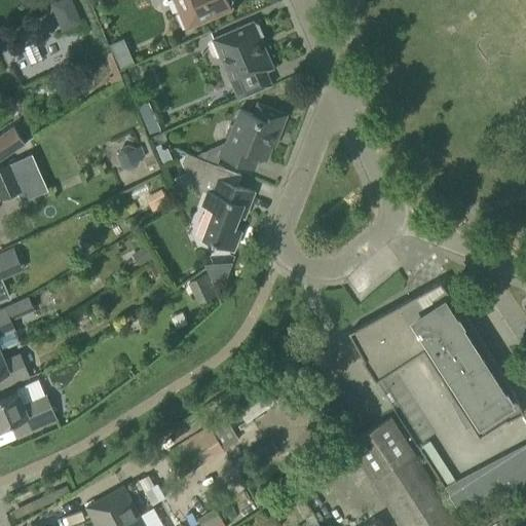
[(82,23),(77,10),(71,0),(60,0),(49,5),(62,32),(82,23)]
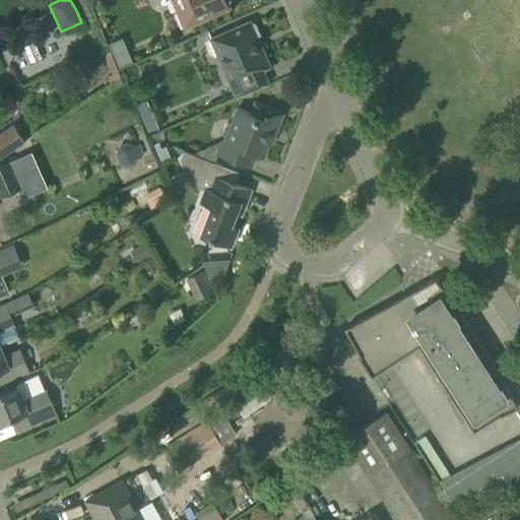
[(171,0),(184,29),(210,18),(229,10),(226,4),(229,1),(228,0),(171,0)]
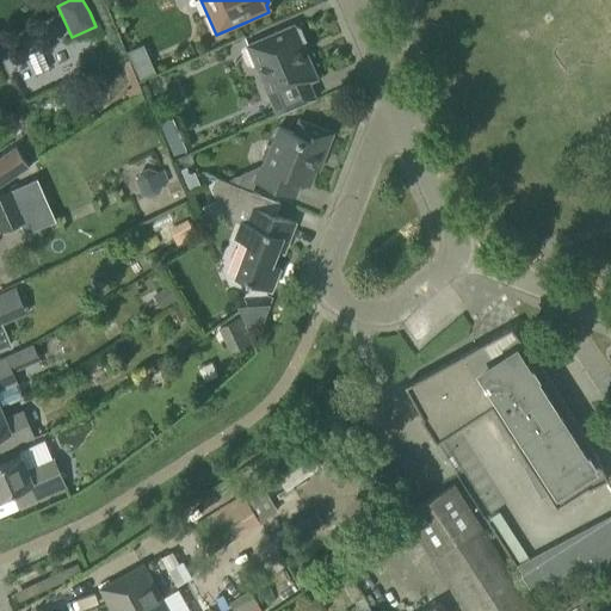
[(277,116),(294,109),(315,99),(308,82),(318,79),(302,45),(304,41),(300,29),(295,28),(294,25),(247,45),(277,116)]
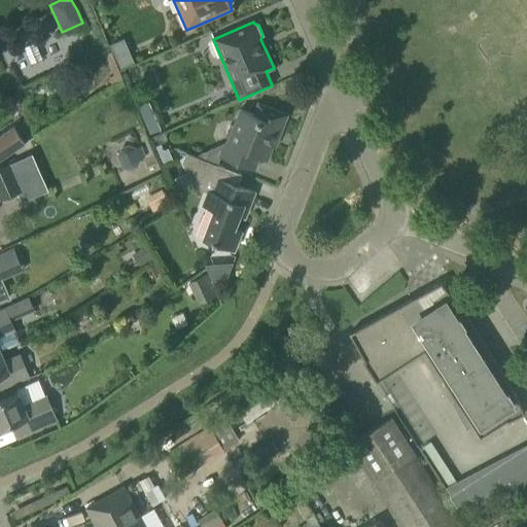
[(120,68),(136,61),(131,49),(124,53),(119,45),(112,49),(120,68)]
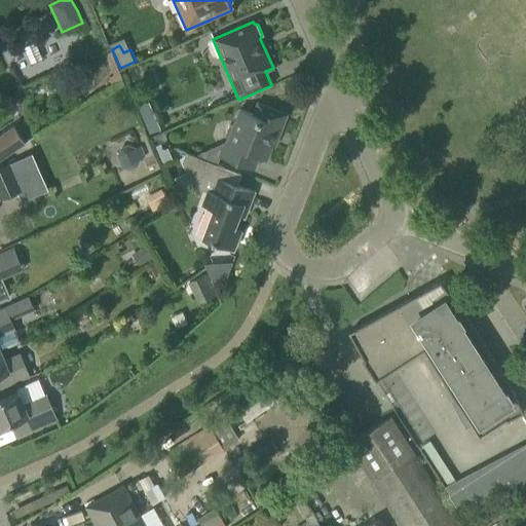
[(195,156),(197,157),(211,162),(216,164),(217,164),(220,157),(234,162),(254,170),(258,157),(266,160),(271,147),(273,148),(275,142),(273,141),(276,133),(279,133),(287,114),(257,103),(253,114),(239,109),(233,124),(228,126),(225,136),(227,141),(226,143),(224,143),(195,155),(195,156)]
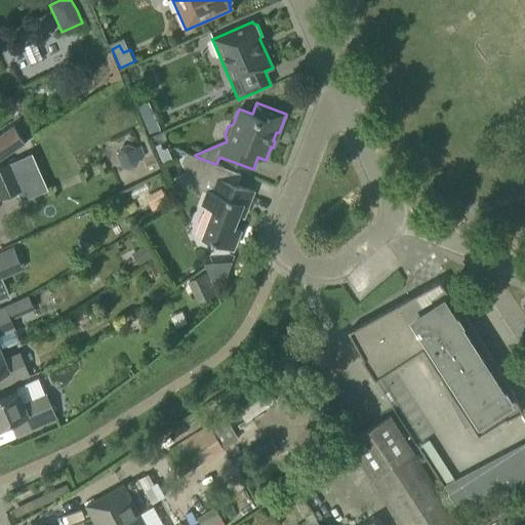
[(0,159),(25,144),(12,126),(0,134),(0,159)]
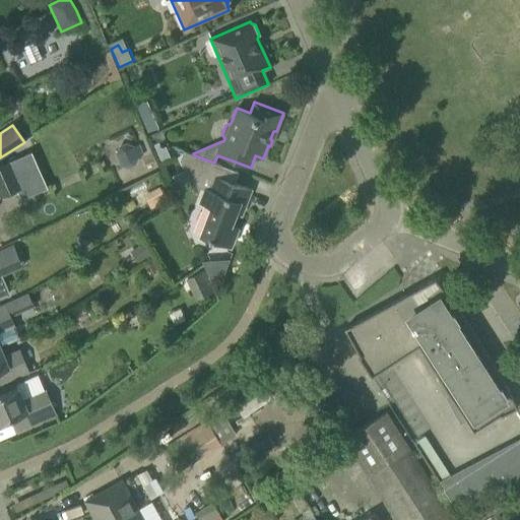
[(125,171),(147,161),(140,143),(118,152),(125,171)]
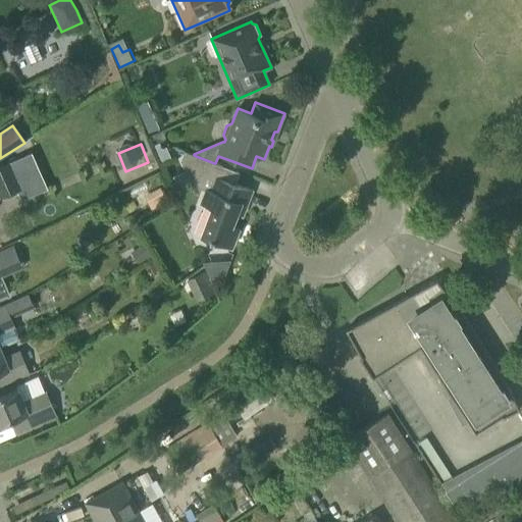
[(184,152),(180,161),(191,185),(205,191),(200,204),(211,208),(201,236),(206,238),(206,242),(214,245),(218,243),(230,247),(231,248),(239,229),(231,226),(237,213),(242,215),(246,205),(252,191),(235,185),(210,174),(214,163),(209,161),(196,156),(194,155),(184,152)]
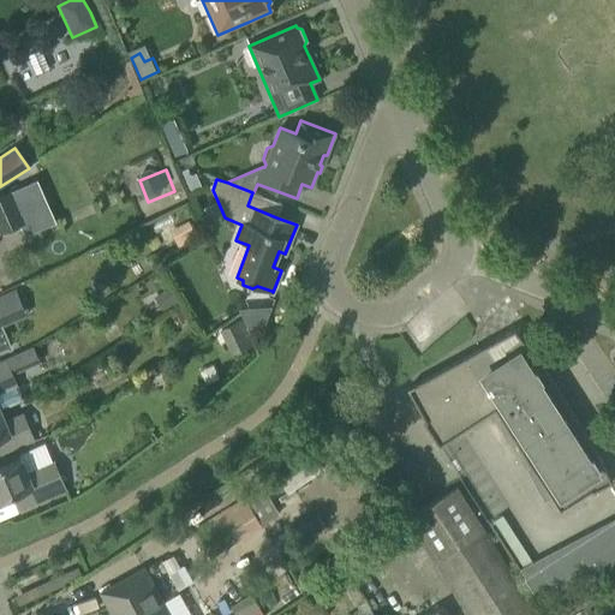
[(0,232),(19,225),(24,236),(55,222),(37,180),(0,197),(0,232)]
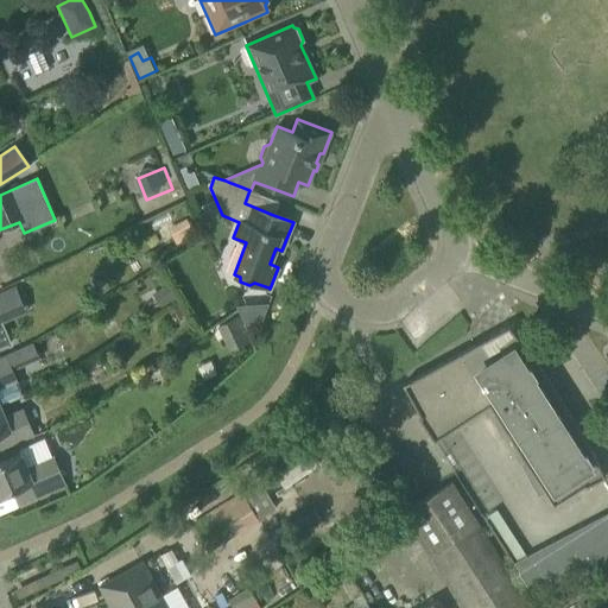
[(219,325),(229,349),(248,341),(238,317),(219,325)]
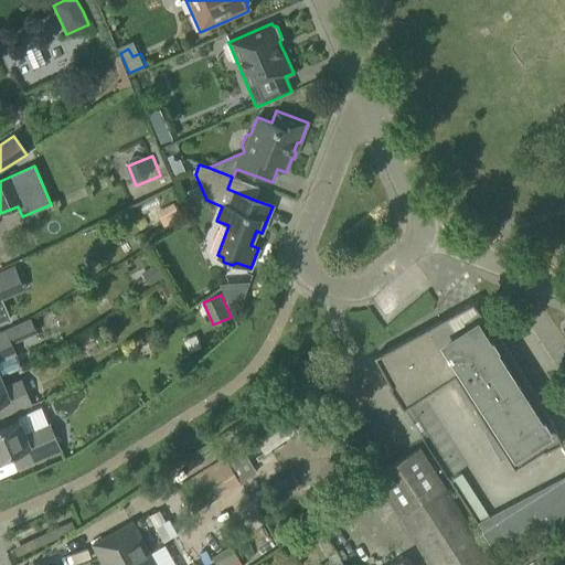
[(472,302),(374,356),(391,387),(390,388),(403,409),(454,376),(512,468),(562,444),(554,428),(546,413),(537,398),(529,384),(523,375),(514,361),(504,347),(491,327),(477,308),(472,302)]
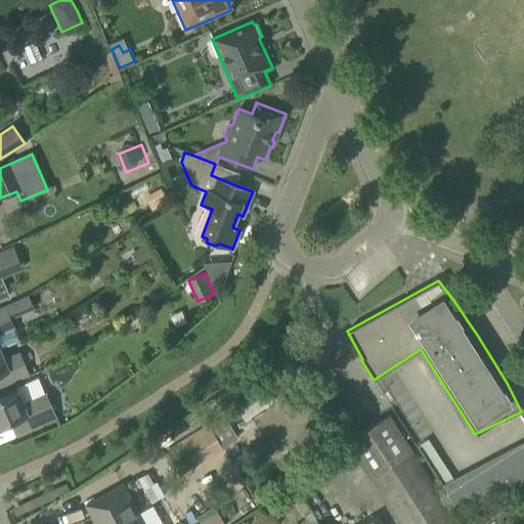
[(0,334),(13,329),(4,307),(0,308),(0,334)]
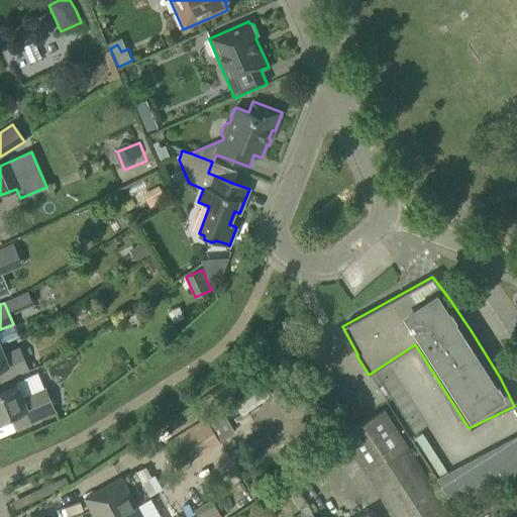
[(3,355),(0,346),(0,382),(0,383),(28,371),(19,349),(3,355)]
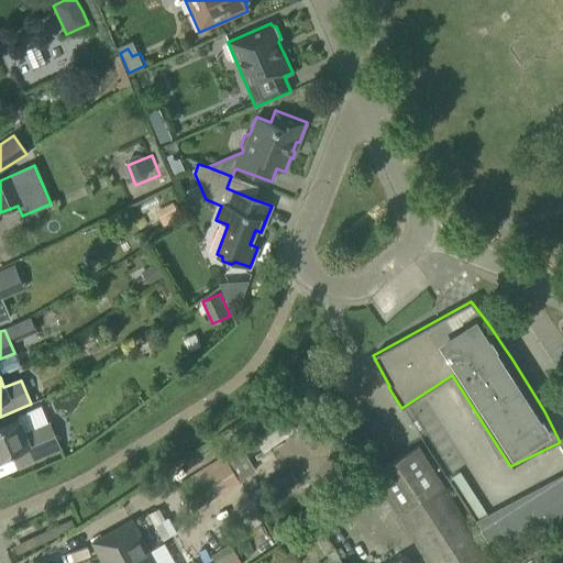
[(61,449),(50,423),(24,433),(19,420),(0,428),(0,459),(18,452),(23,464),(61,449)]
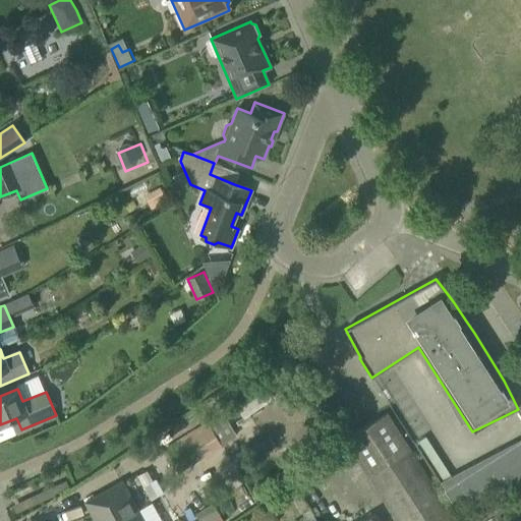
[(288,397),(281,401),(285,408),(292,404),(288,397)]
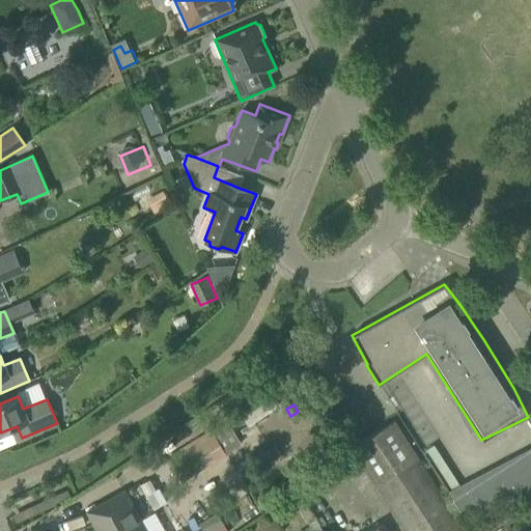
[(182,481),(224,454),(242,444),(228,422),(168,458),(182,481)]
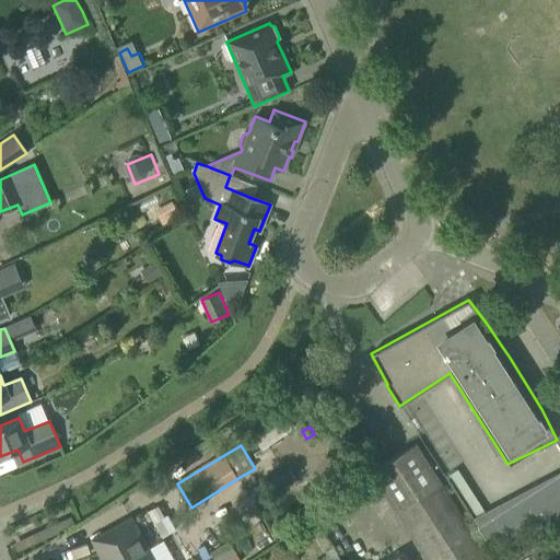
[(488,559),(413,445),(383,465),(370,474),(395,512),(426,559),(488,559)]
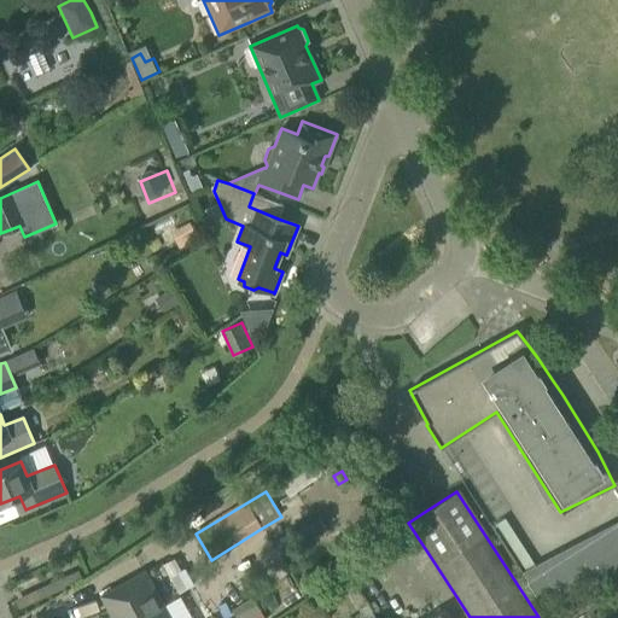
[(544,608),(617,567),(617,522),(526,581),(544,608)]
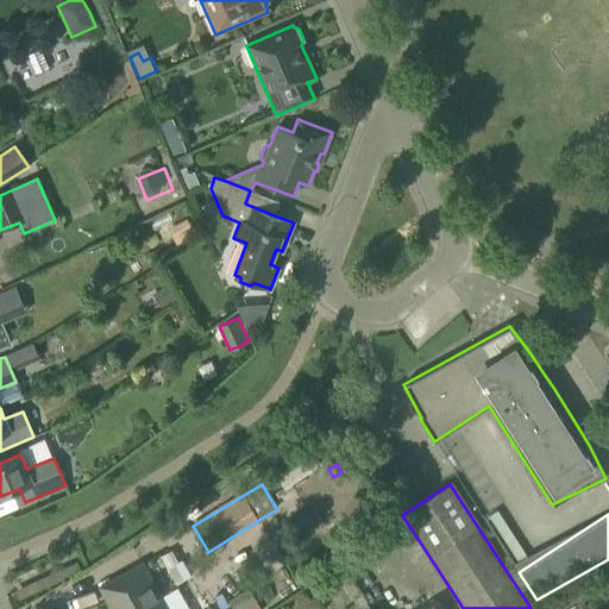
[(188,608),(177,588),(161,596),(142,563),(99,586),(111,608),(188,608)]
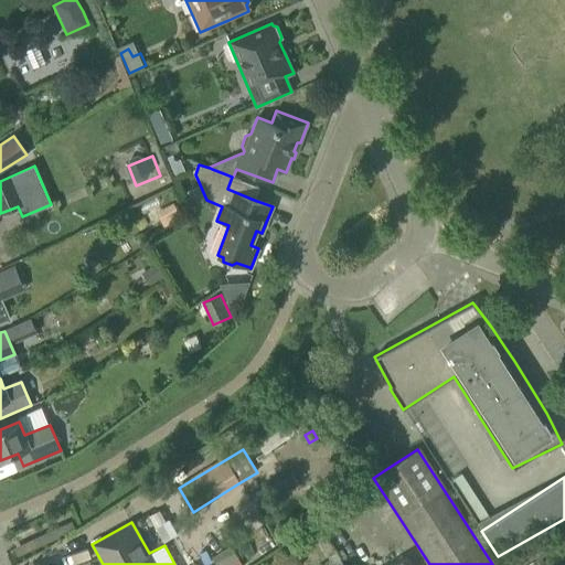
[(215,564),(223,564),(251,551),(247,546),(265,537),(259,528),(241,537),(242,540),(212,556),(215,564)]
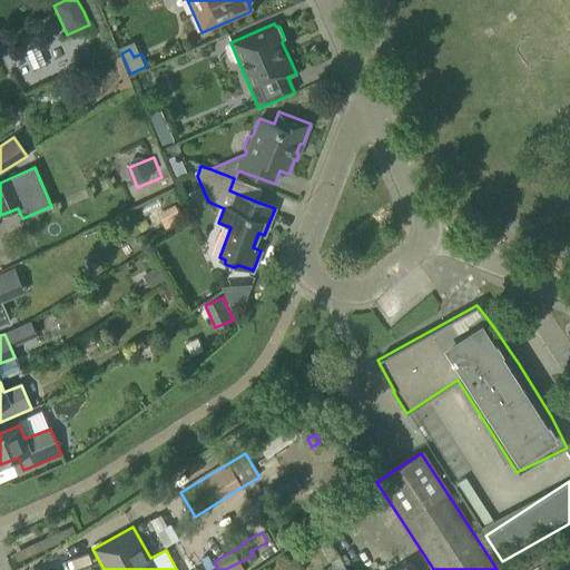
[(347,569),(341,558),(327,566),(328,569),(347,569)]
